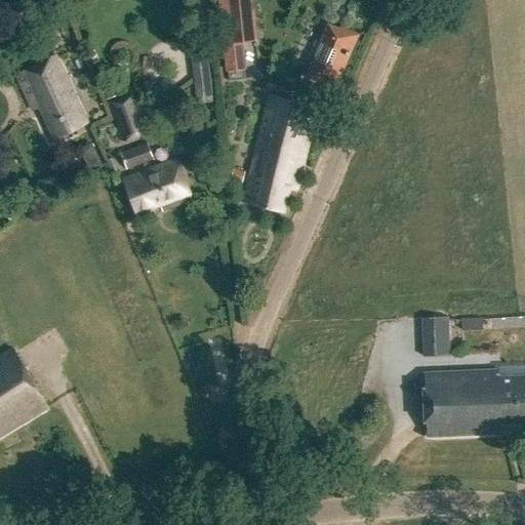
[(211,0),(220,72),(246,69),(243,43),(256,42),(251,0),(211,0)]
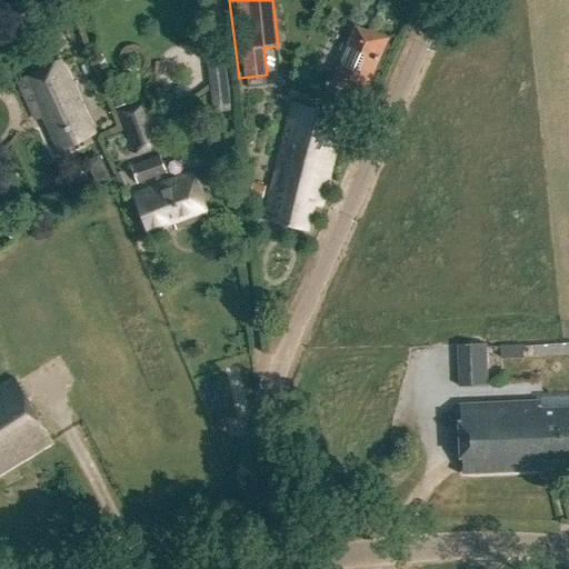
[(262,218),(307,229),(313,203),(320,206),(333,155),(325,152),(328,138),(337,140),(343,117),(339,116),(349,93),(360,98),(386,38),(369,31),(368,33),(357,28),(332,83),(339,87),(328,112),(292,103),(262,218)]
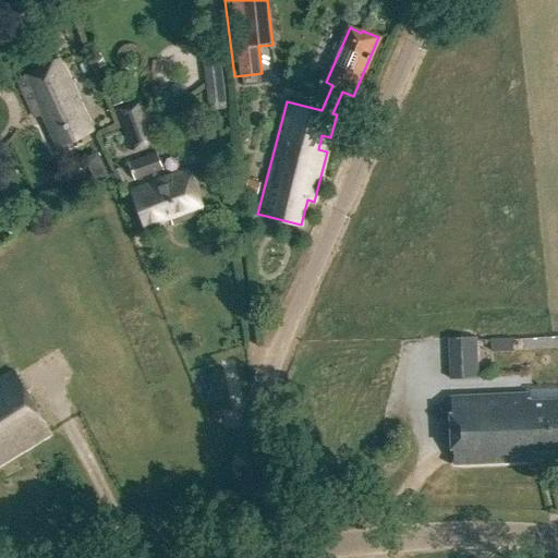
[(76,97),(58,59),(19,79),(37,116),(44,112),(58,147),(92,131),(75,97),(76,97)]
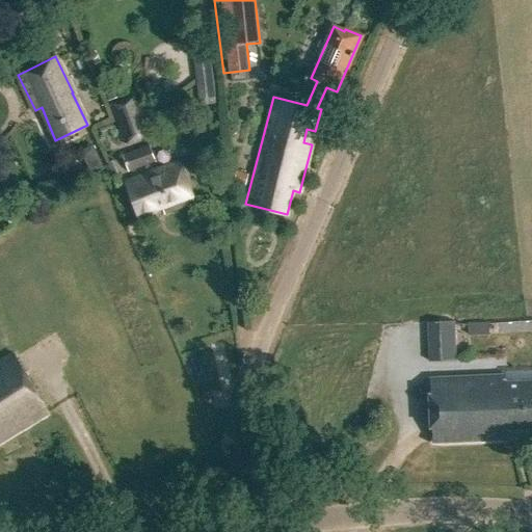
[(106,106),(121,147),(148,136),(133,96),(106,106)]
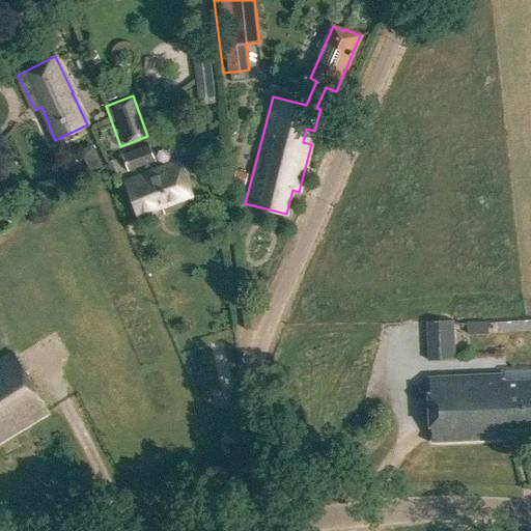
[(119,155),(126,172),(154,162),(146,144),(119,155)]
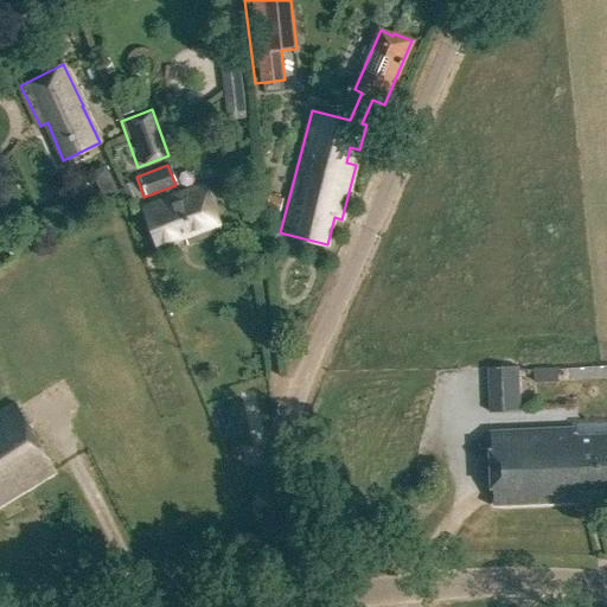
[(142,206),(157,246),(184,236),(187,244),(222,231),(204,184),(142,206)]
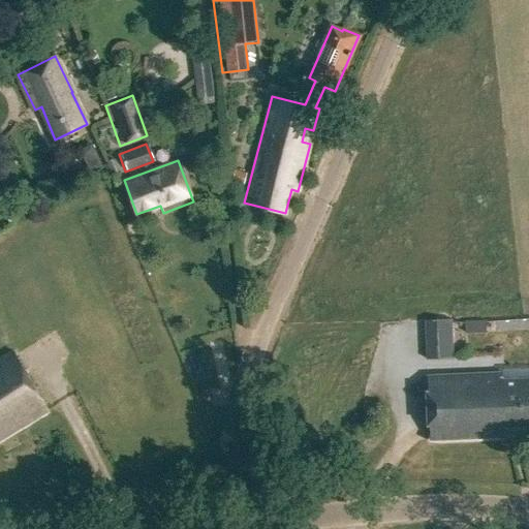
[(234,181),(246,185),(249,174),(237,169),(234,181)]
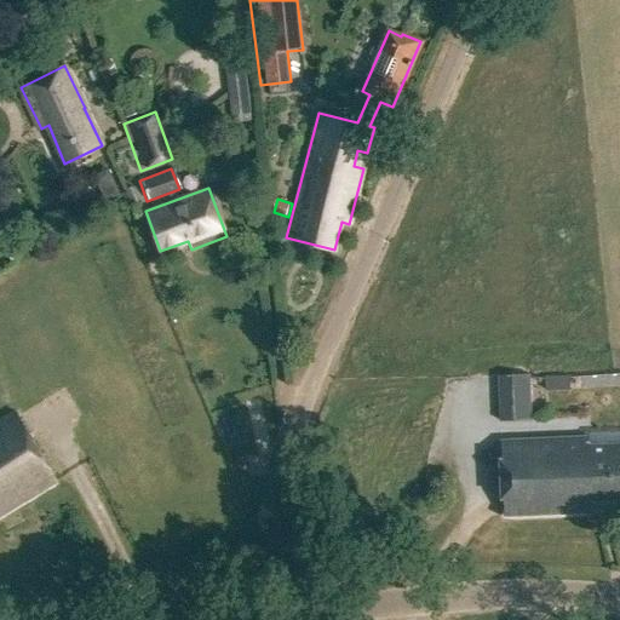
[(495,375),(498,422),(530,420),(528,374),(495,375)]
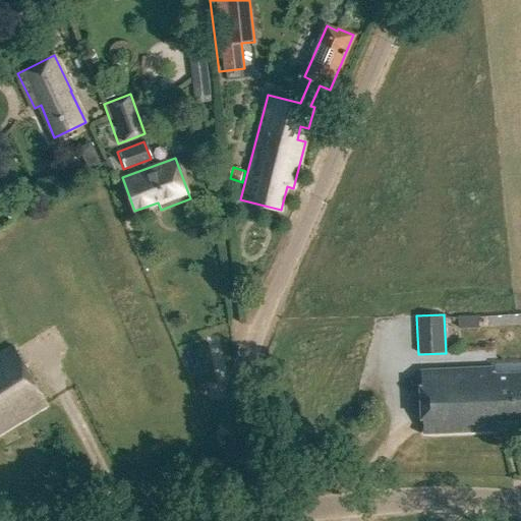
[(459,315),(459,328),(480,327),(479,315),(459,315)]
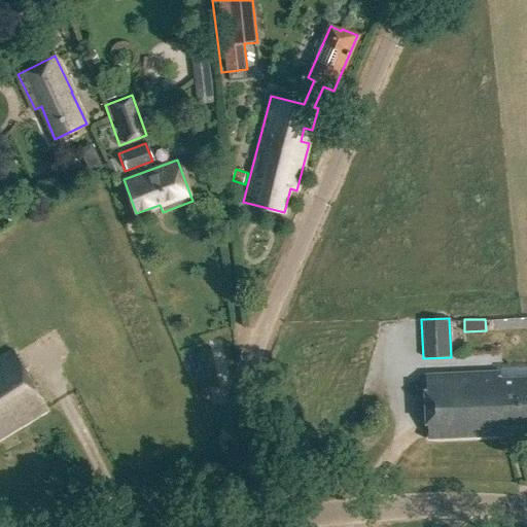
[(0,436),(47,409),(13,350),(0,358),(0,436)]
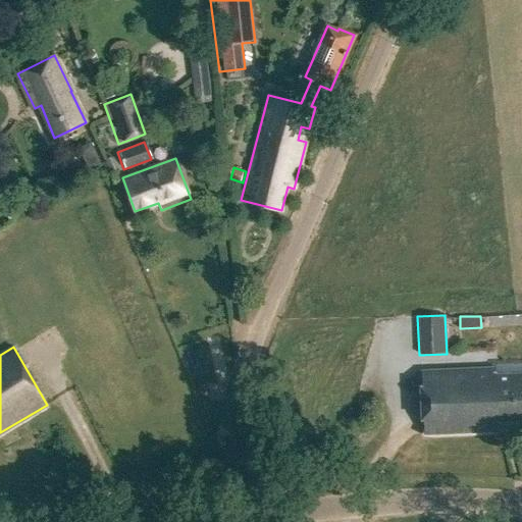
[(421,370),(424,434),(498,431),(498,418),(521,416),(521,374),(496,376),(496,367),(421,370)]
